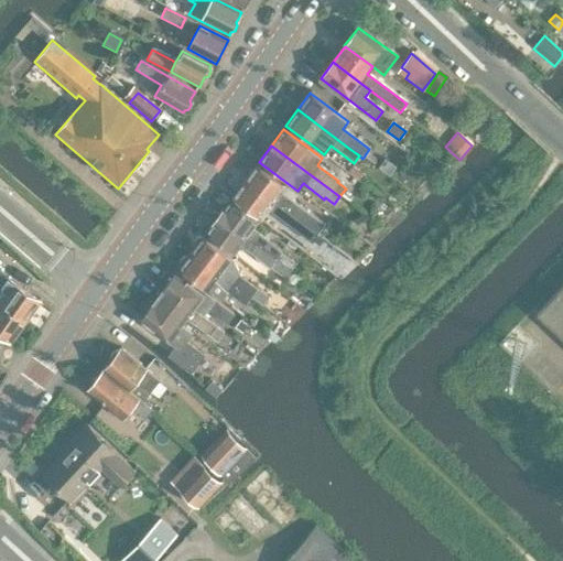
[(383,160),(378,170),(388,177),(394,169),(383,160)]
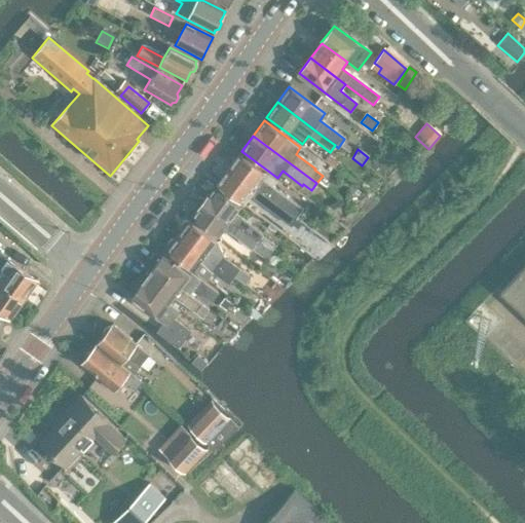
[(239,154),(228,169),(295,219),(302,210),(261,179),(265,174),(239,154)]
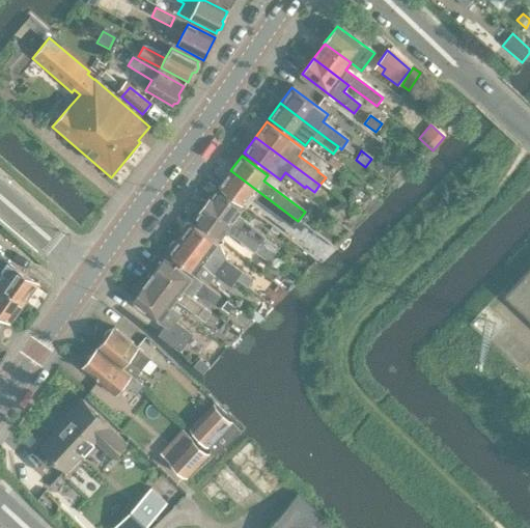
[(298,221),(230,170),(219,186),(245,205),(250,198),(293,229),(298,221)]
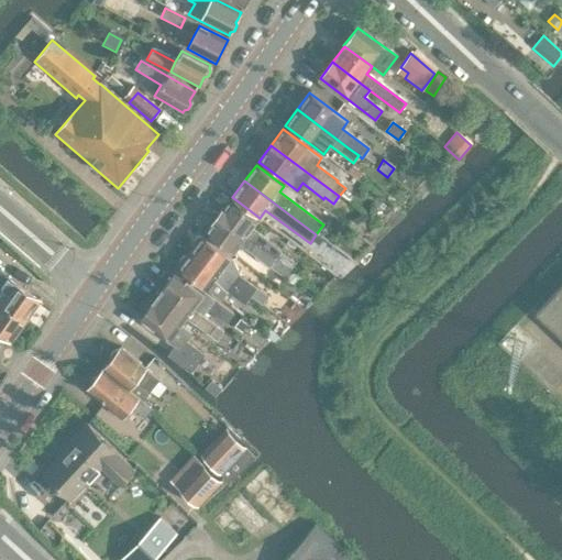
[(229,200),(217,217),(275,260),(291,273),(293,272),(289,271),(295,264),(279,253),(281,252),(251,229),(257,221),(229,200)]
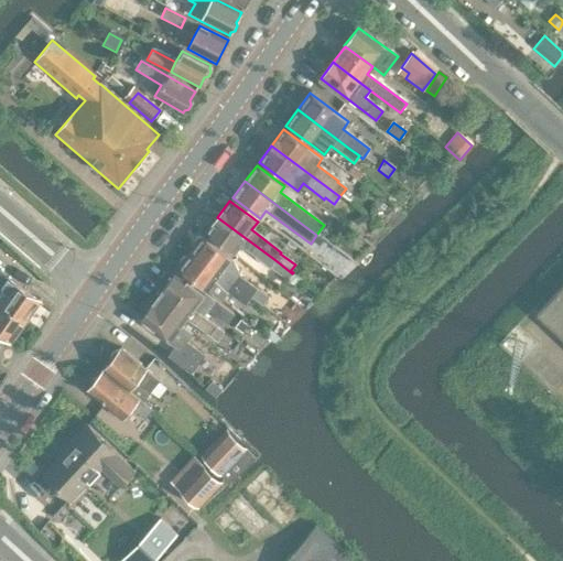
[(275,260),(217,217),(205,234),(234,255),(239,246),(269,269),(287,281),(292,273),(275,260)]
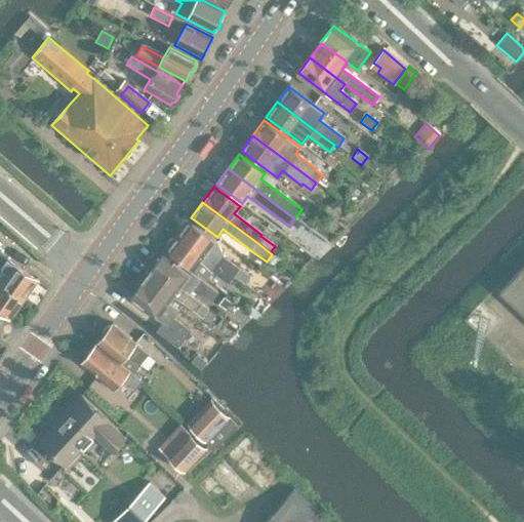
[(177,236),(241,283),(244,285),(250,278),(223,258),(215,243),(213,241),(214,240),(189,221),(188,223),(184,223),(179,227),(182,231),(177,236)]
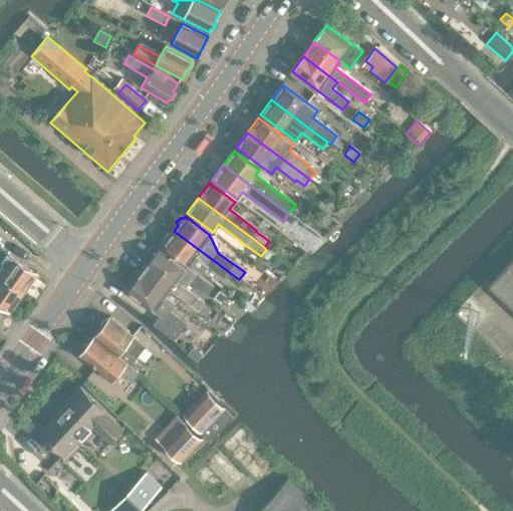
[(174,231),(170,236),(166,236),(163,240),(164,244),(163,246),(202,275),(207,267),(231,284),(236,277),(174,231)]
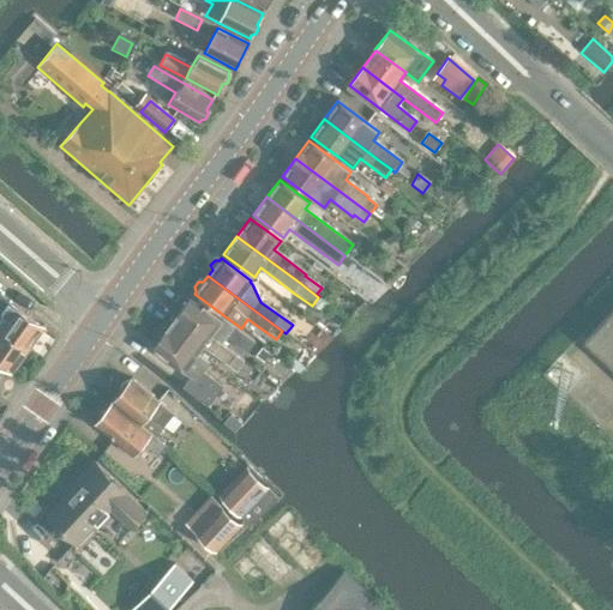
[(192,297),(179,315),(220,345),(226,337),(247,352),(254,344),(192,297)]
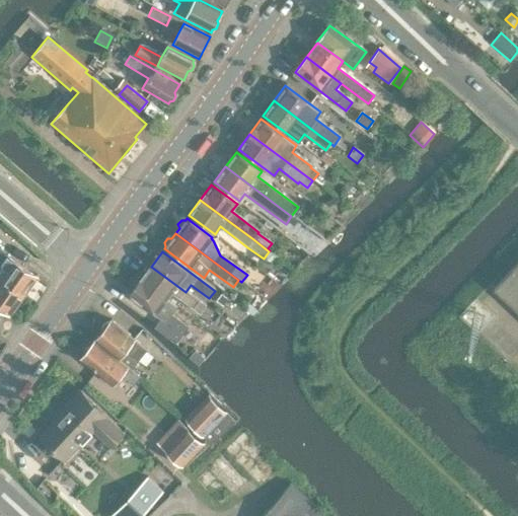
[(0,283),(20,297),(33,278),(6,258),(0,266),(0,283)]
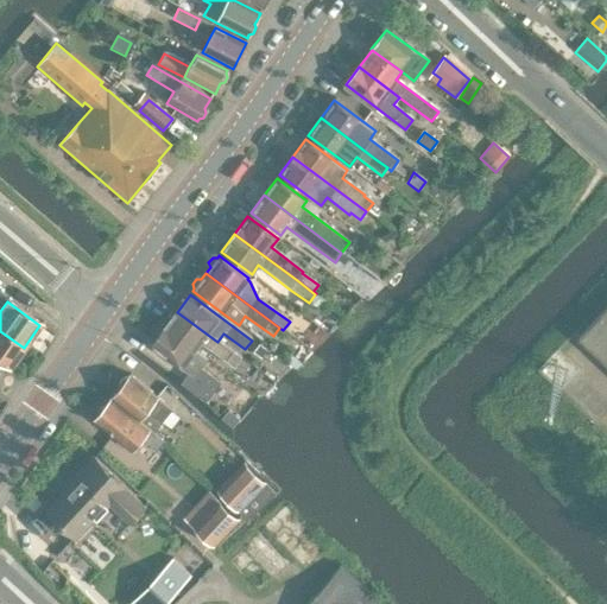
[(606,307),(577,339),(606,367),(606,307)]
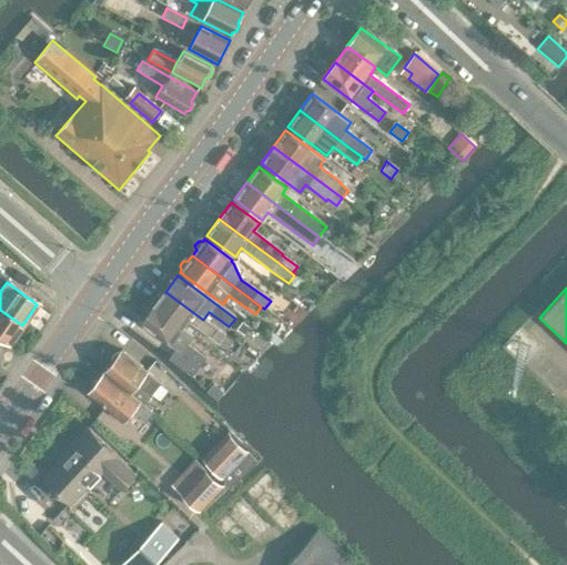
[(165,292),(153,308),(181,329),(186,321),(221,346),(228,338),(203,320),(165,292)]
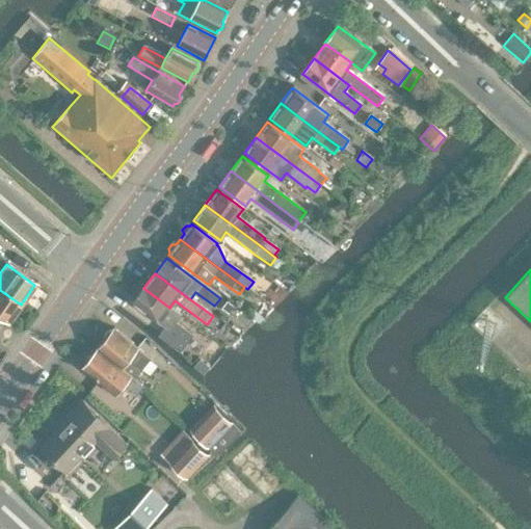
[(169,308),(143,288),(132,303),(164,328),(158,337),(179,353),(181,356),(186,361),(191,354),(183,347),(192,336),(176,323),(181,316),(169,308)]
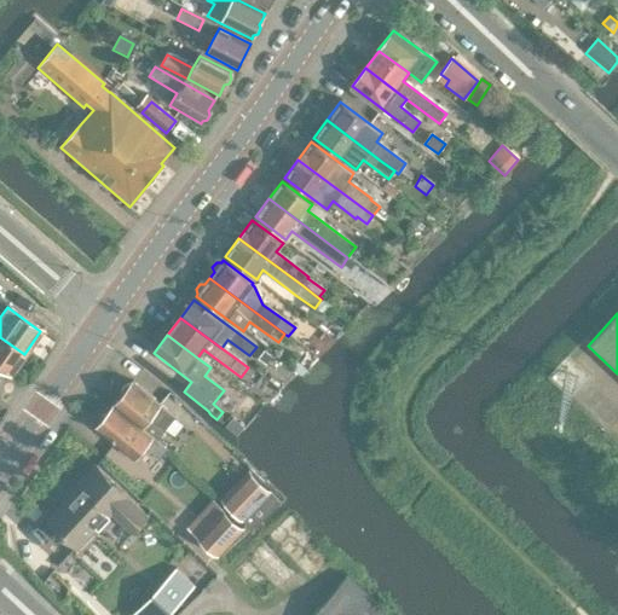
[(0,370),(9,376),(24,354),(0,337),(0,370)]
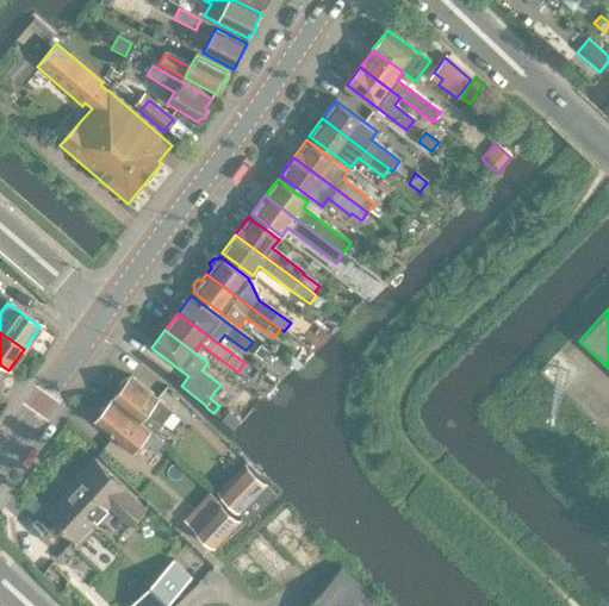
[(259,347),(253,355),(260,360),(266,353),(259,347)]
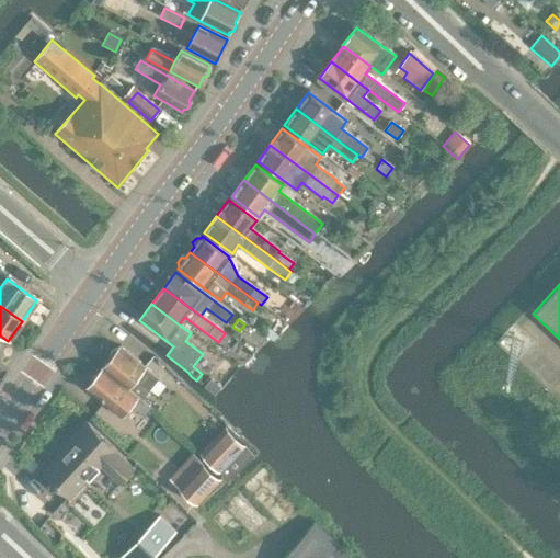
[(110,359),(102,368),(141,400),(159,379),(145,368),(120,348),(117,350),(114,351),(110,355),(110,359)]
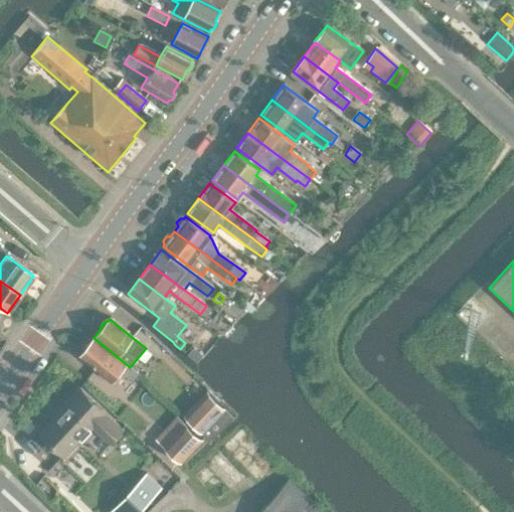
[(130,367),(94,338),(87,346),(83,347),(80,351),(80,354),(78,357),(111,383),(120,373),(132,383),(139,375),(130,367)]
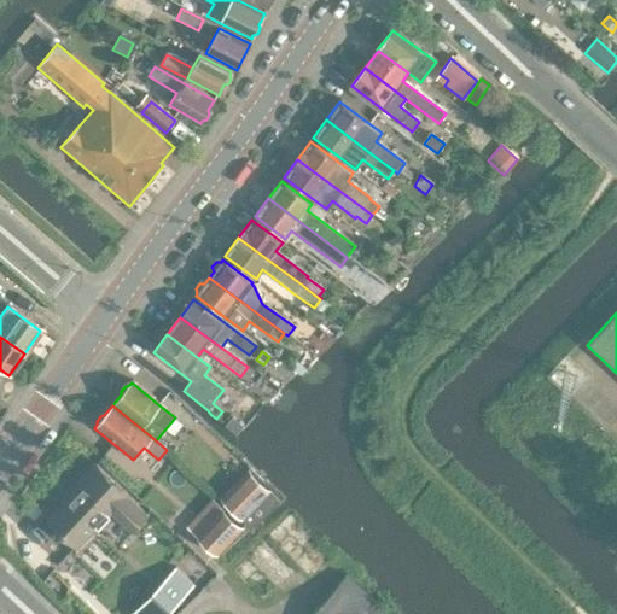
[(232,419),(223,428),(234,437),(243,427),(232,419)]
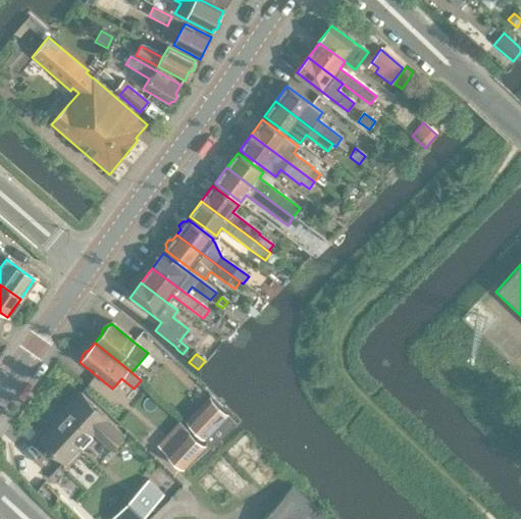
[(39,440),(64,464),(93,433),(111,451),(123,437),(105,420),(106,419),(80,394),(51,424),(52,426),(39,440)]
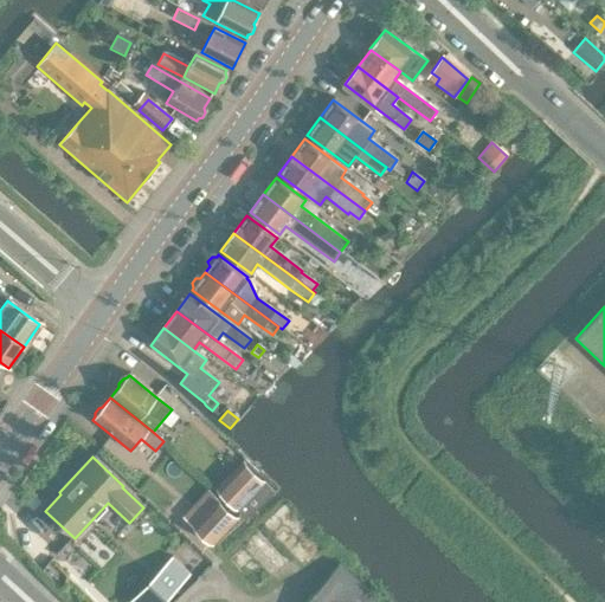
[(216,491),(236,511),(263,483),(243,463),(216,491)]
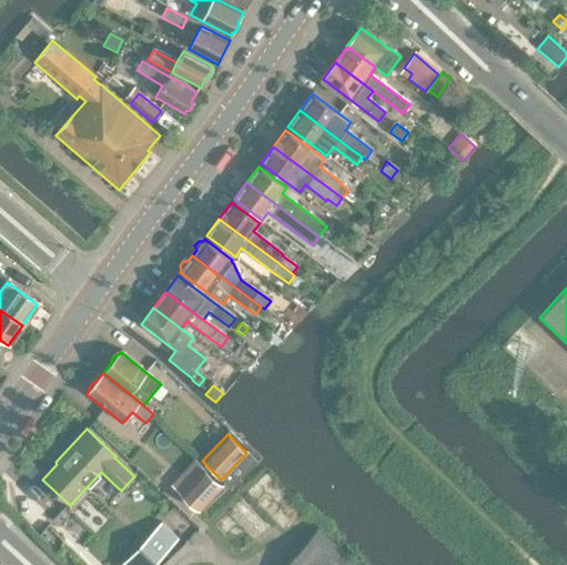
[(199,513),(223,486),(203,468),(179,494),(199,513)]
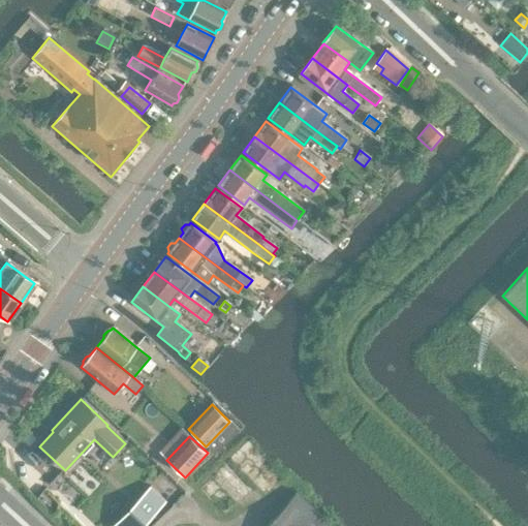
[(149,488),(113,525),(143,525),(164,502),(149,488)]
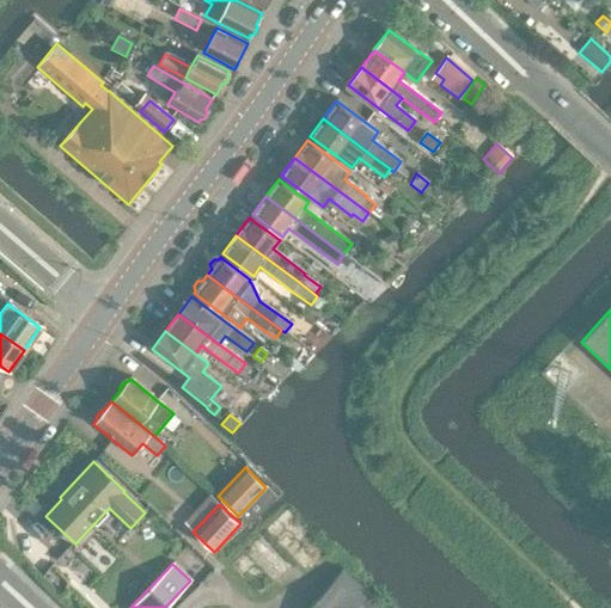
[(362,607),(336,583),(312,607),(362,607)]
